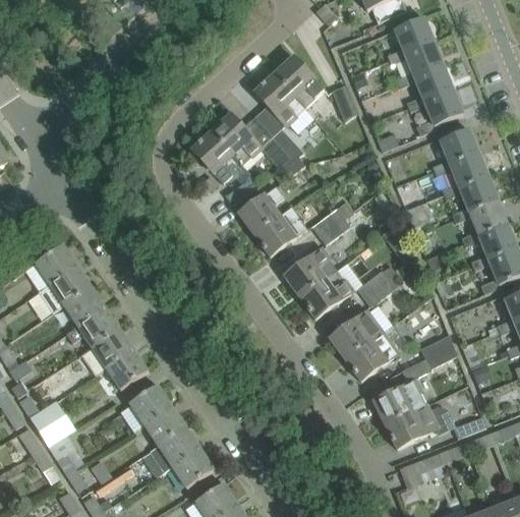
[(362,0),(366,9),(370,7),(377,22),(405,10),(401,0),(362,0)]
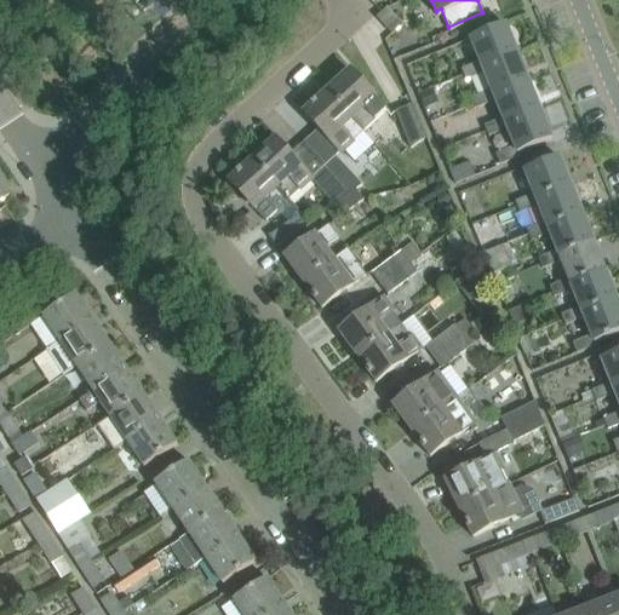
[(380,7),(374,12),(390,30),(401,21),(387,4),(380,7)]
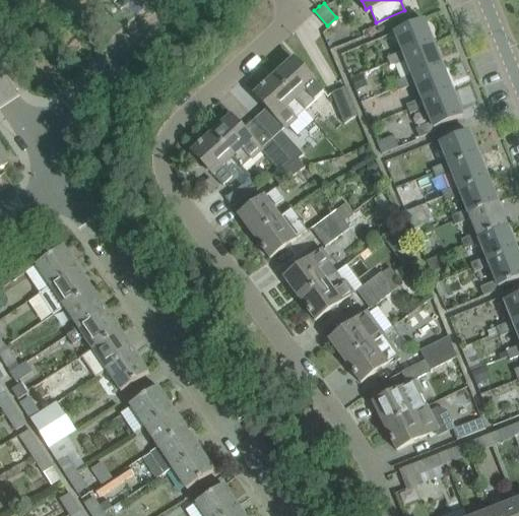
[(389,64),(404,58),(402,54),(433,42),(423,17),(393,29),(401,50),(386,56),(389,64)]
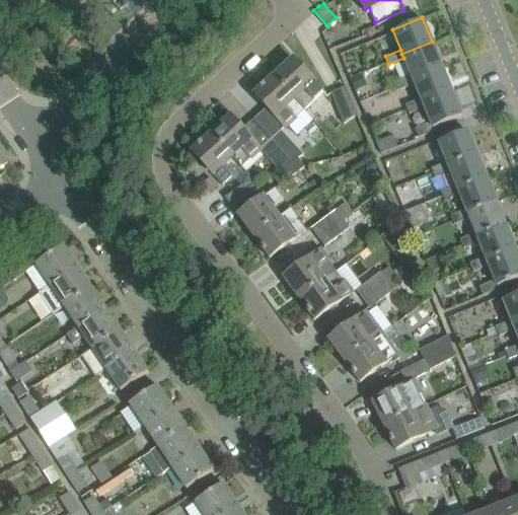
[(397,86),(413,80),(412,78),(442,65),(432,42),(401,54),(403,58),(410,73),(394,79),(397,86)]
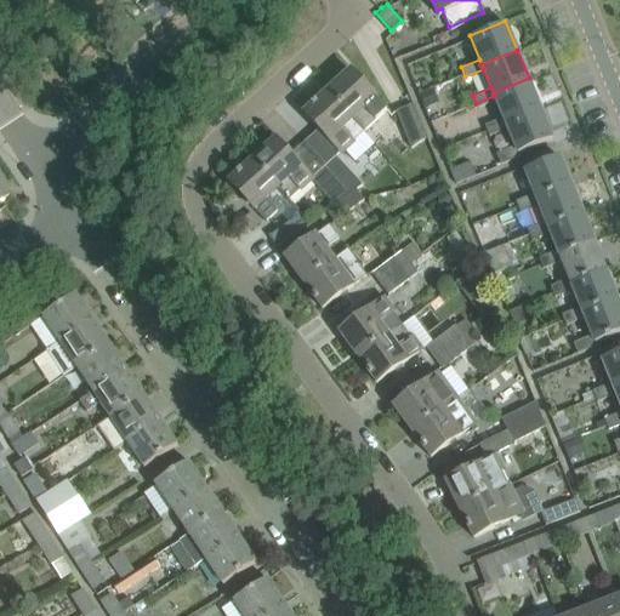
[(350,68),(328,89),(363,127),(375,117),(386,107),(375,95),(350,66),(348,67),(350,68)]
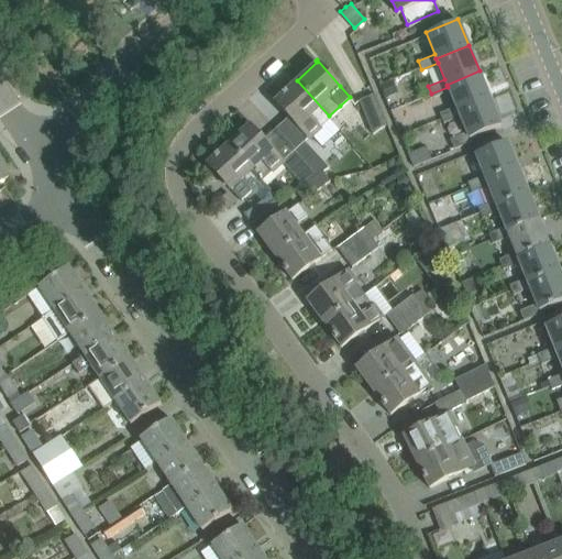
[(442,120),(458,113),(456,110),(489,97),(480,70),(447,85),(448,87),(454,103),(438,110),(442,120)]
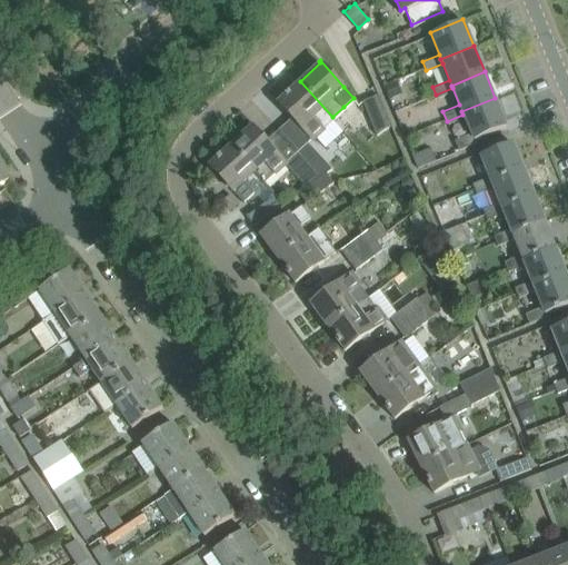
[(384,82),(389,96),(401,91),(396,78),(384,82)]
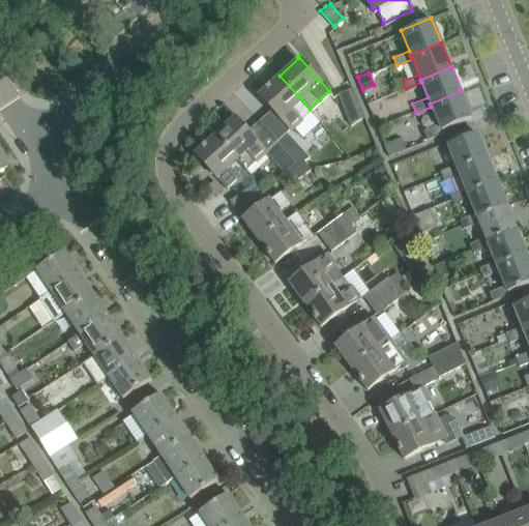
[(260,91),(259,92),(272,108),(281,117),(282,117),(290,126),(310,109),(280,76),(260,92),(260,91)]
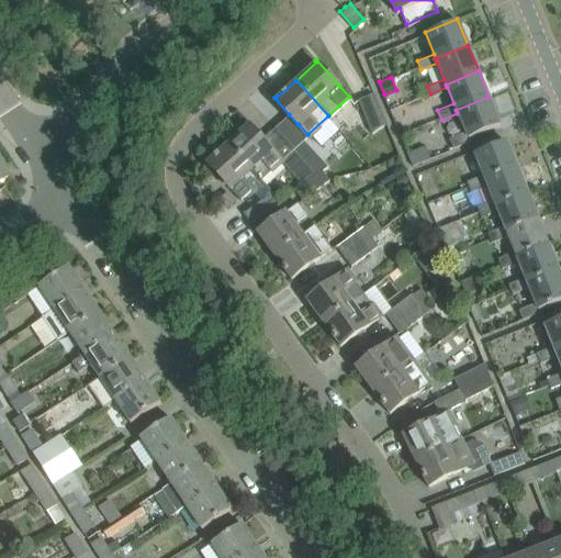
[(357,97),(371,130),(381,122),(368,91),(357,97)]
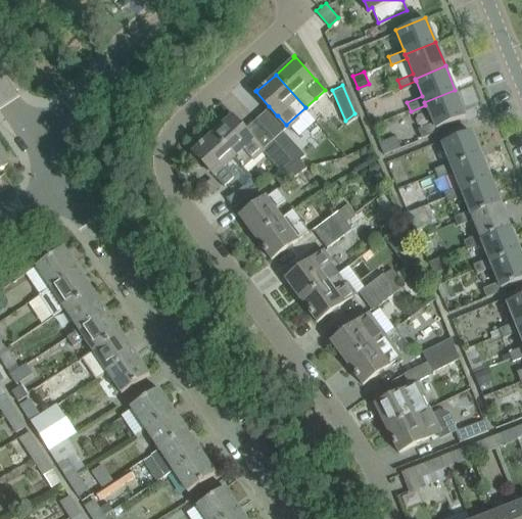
[(424,102),(425,105),(431,121),(417,127),(421,135),(437,129),(436,126),(465,114),(455,90),(424,102)]
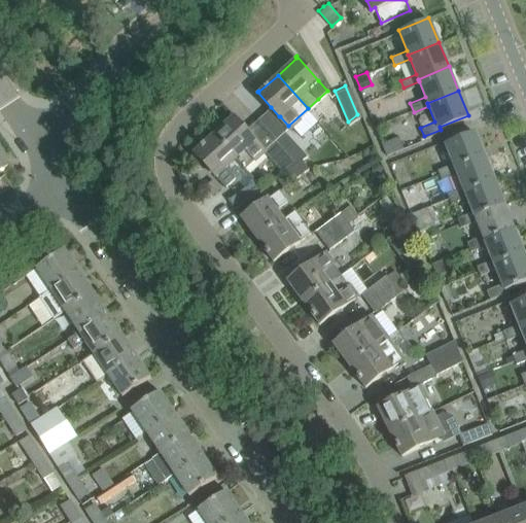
[(233,116),(214,133),(235,155),(245,167),(264,149),(254,139),(255,139),(247,130),(233,114),(232,115),(233,116)]
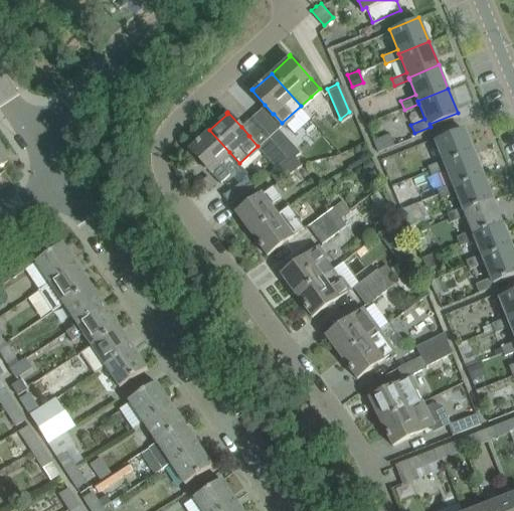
[(279,127),(270,135),(289,156),(294,152),(294,153),(298,149),(279,127)]
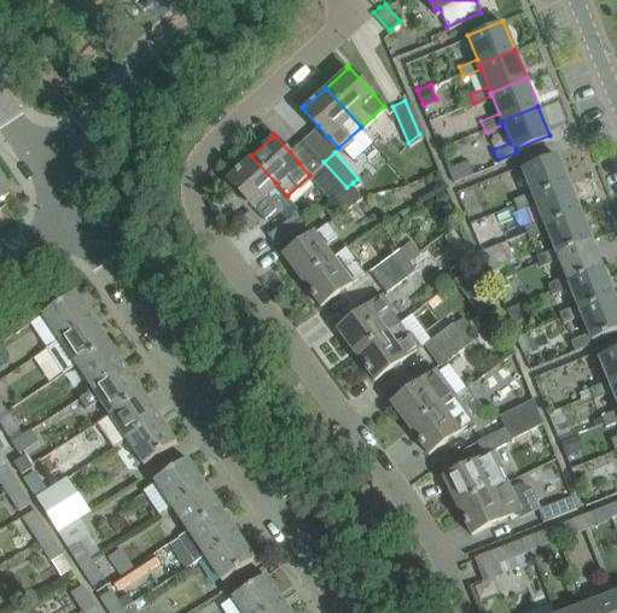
[(516,208),(534,200),(533,197),(569,182),(557,152),(521,168),(530,191),(512,198),(516,208)]
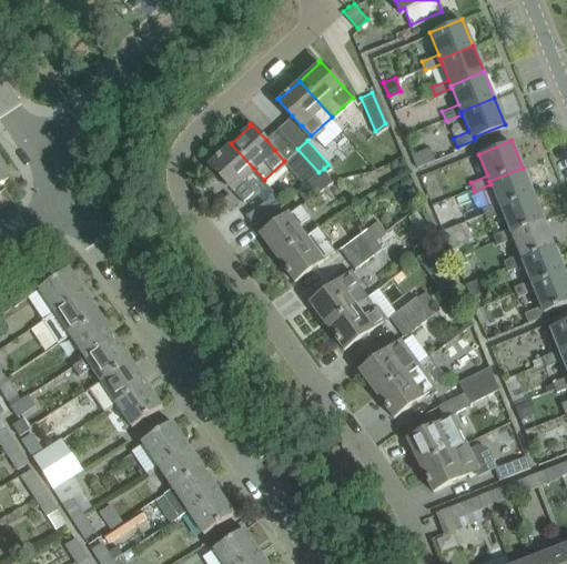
[(210,161),(209,162),(232,189),(233,188),(243,199),(253,190),(242,178),(253,168),(231,143),(211,162),(210,161)]
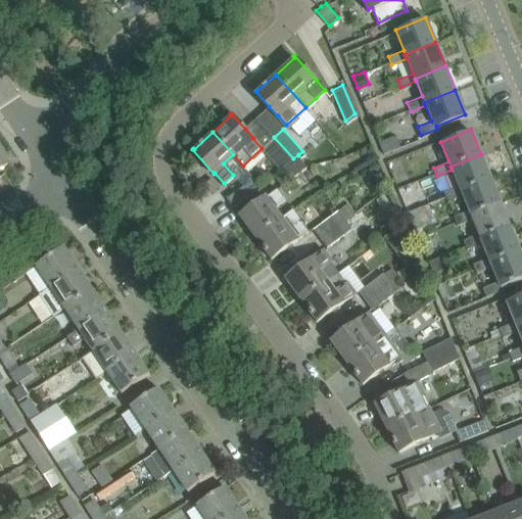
[(394,133),(379,140),(383,150),(399,144),(394,133)]
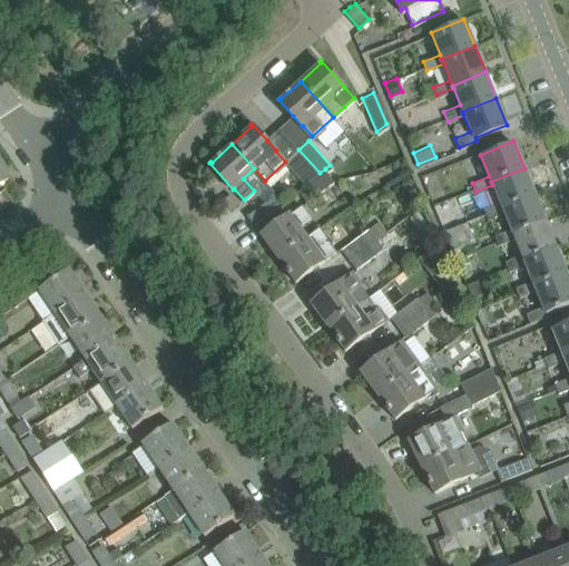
[(285,162),(305,184),(320,173),(298,149),(285,162)]
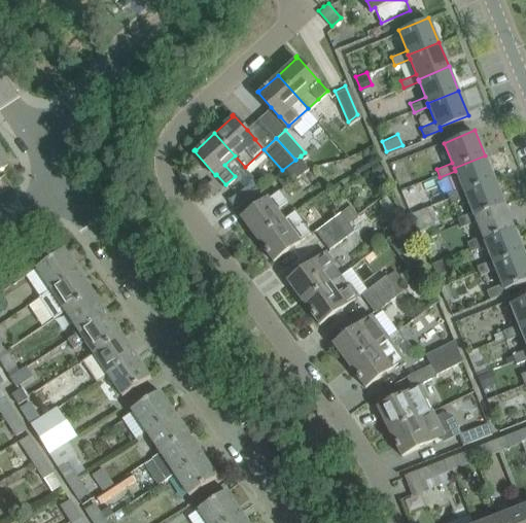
[(301,155),(295,160),(282,170),(276,174),(282,183),(307,165),(301,157),(301,155)]
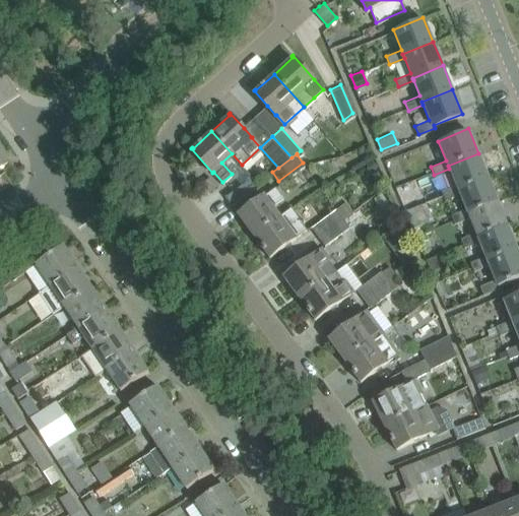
[(443,199),(458,193),(457,189),(488,177),(478,153),(448,166),(449,169),(455,184),(440,190),(443,199)]
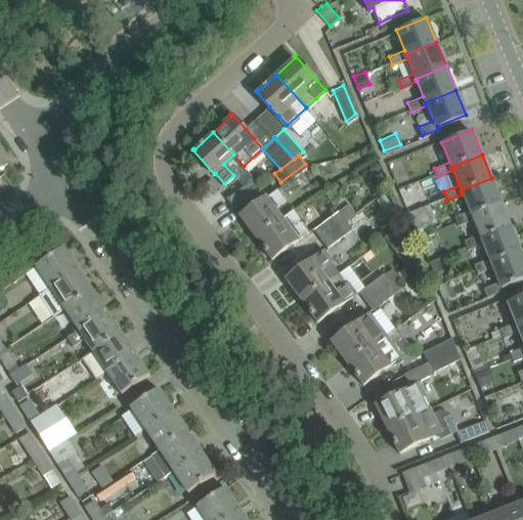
[(368,162),(368,168),(373,171),(378,169),(378,164),(374,161),(368,162)]
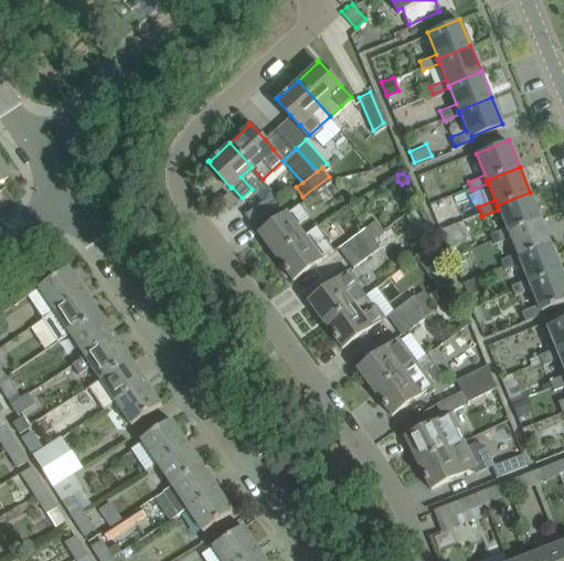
[(243,211),(251,221),(277,201),(269,191),(243,211)]
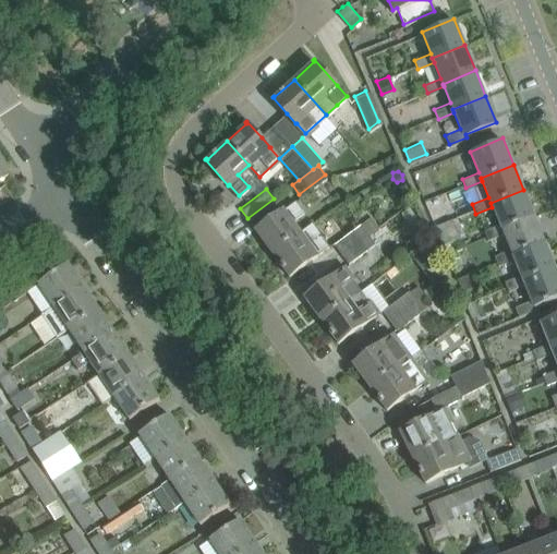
[(486,239),(501,232),(500,229),(534,215),(523,190),(491,203),(492,207),(499,224),(483,230),(486,239)]
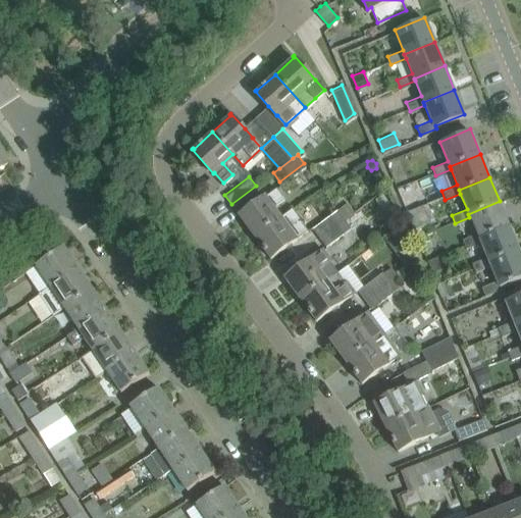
[(414,180),(396,188),(404,207),(422,200),(414,180)]
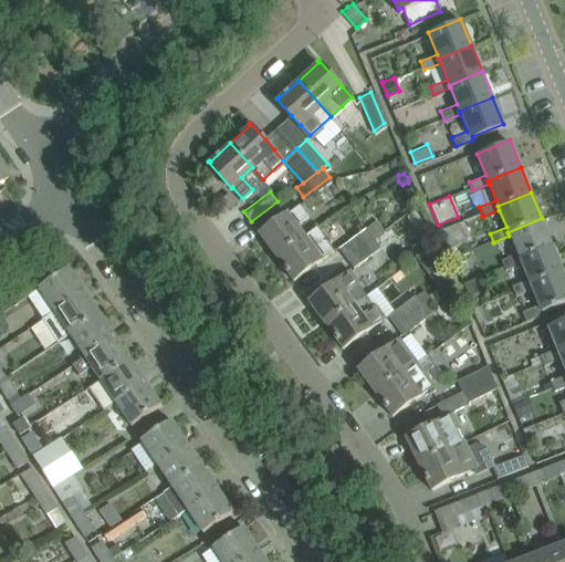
[(276,219),(259,231),(260,232),(261,232),(276,255),(303,235),(295,224),(307,214),(300,203),(288,211),(288,210),(276,219)]
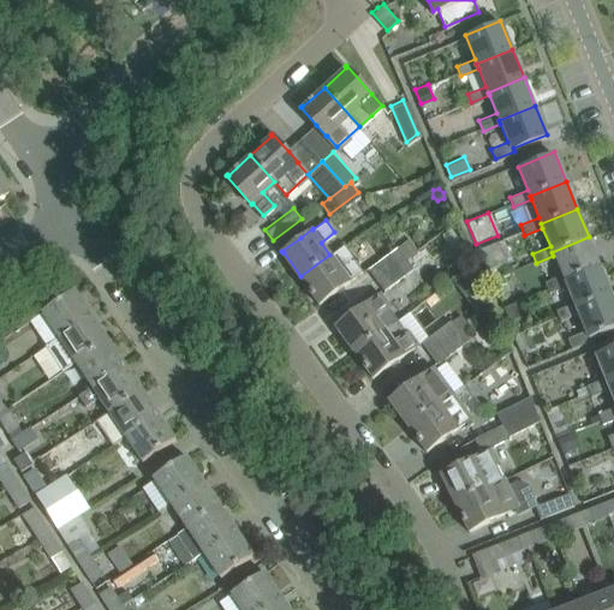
[(448,225),(439,232),(445,240),(454,234),(448,225)]
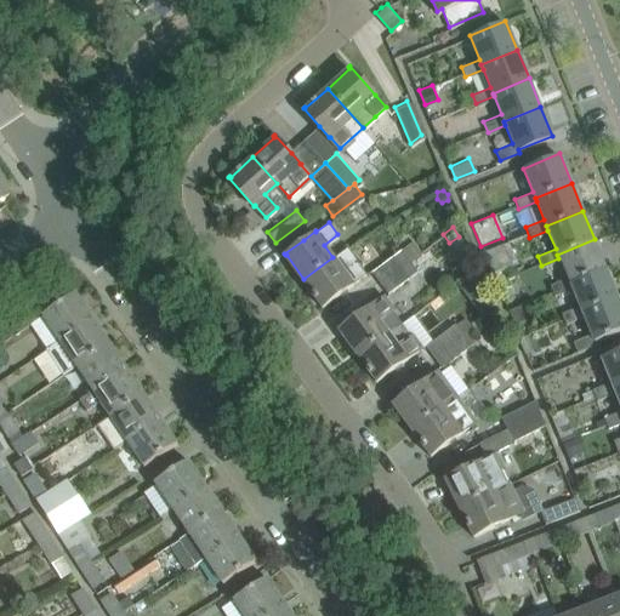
[(402,247),(371,271),(379,280),(409,258),(421,249),(414,239),(402,247)]
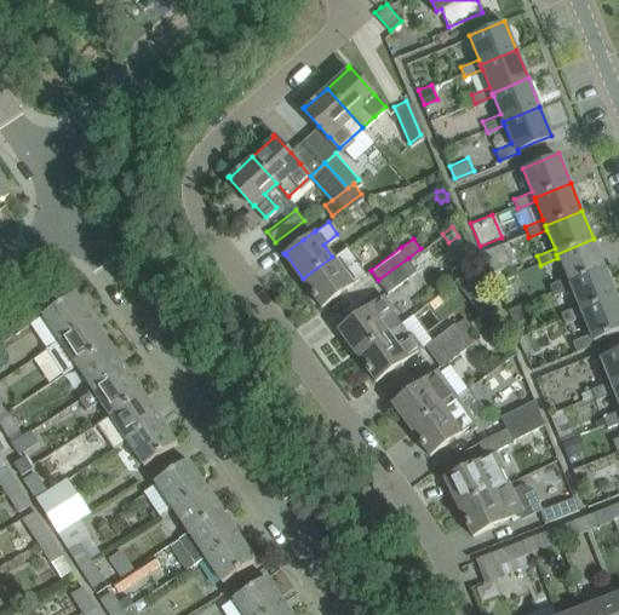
[(552,294),(571,287),(568,282),(605,268),(594,239),(556,254),(557,258),(565,276),(548,282),(552,294)]
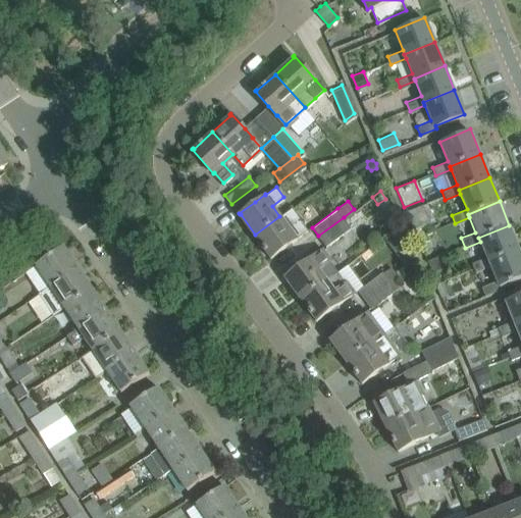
[(423,204),(406,211),(413,229),(430,222),(423,204)]
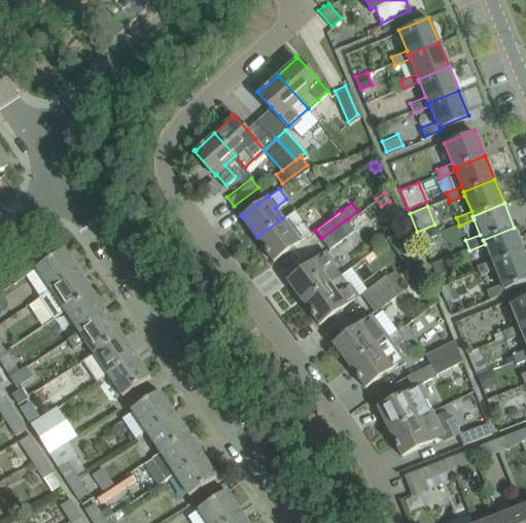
[(282,218),(257,237),(273,256),(272,257),(273,258),(289,246),(300,239),(299,239),(310,231),(294,210),(282,218)]
